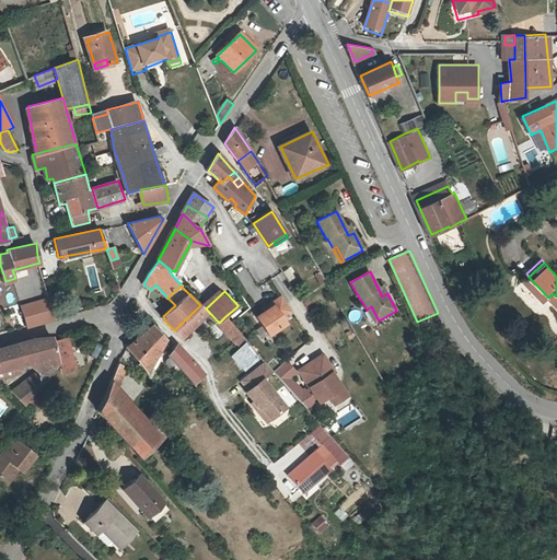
[(51,298),(24,304),(30,325),(57,317),(51,298)]
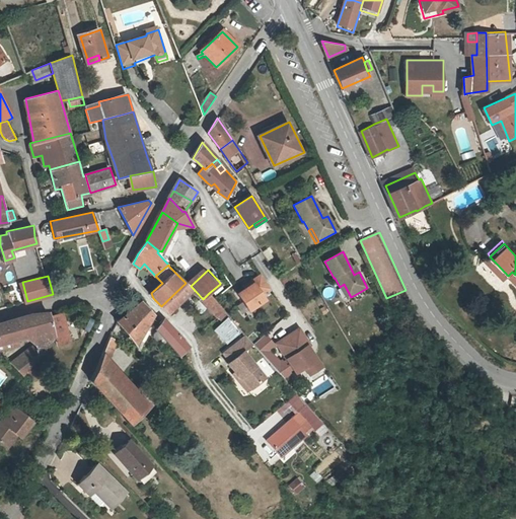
[(271,301),(267,295),(274,289),(265,276),(238,293),(252,313),(271,301)]
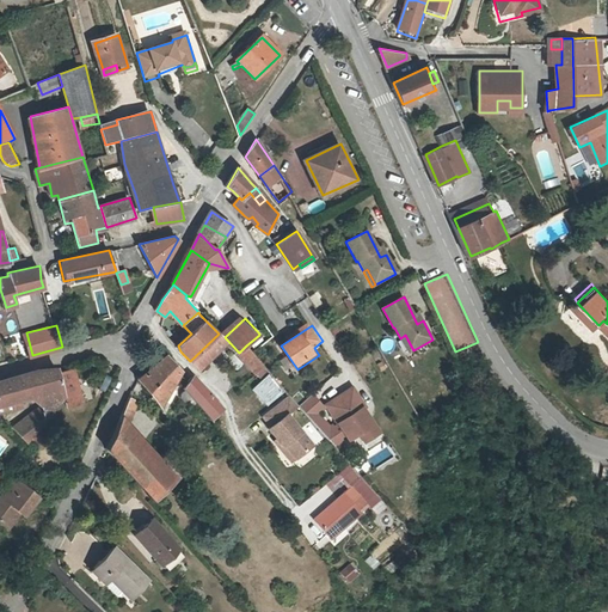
[(246,346),(258,359),(276,342),(265,328),(259,334),(259,335),(246,346)]
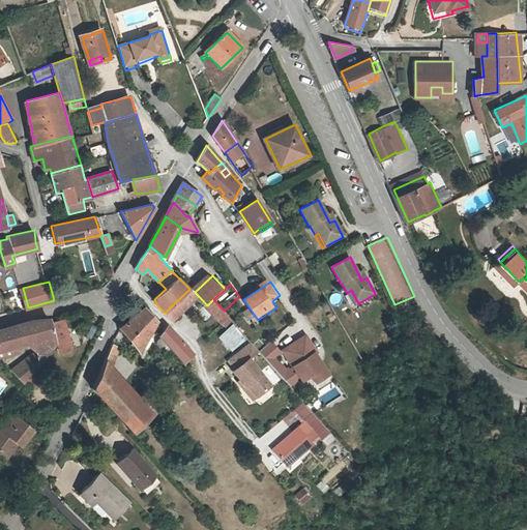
[(197,297),(189,289),(165,313),(173,321),(197,297)]
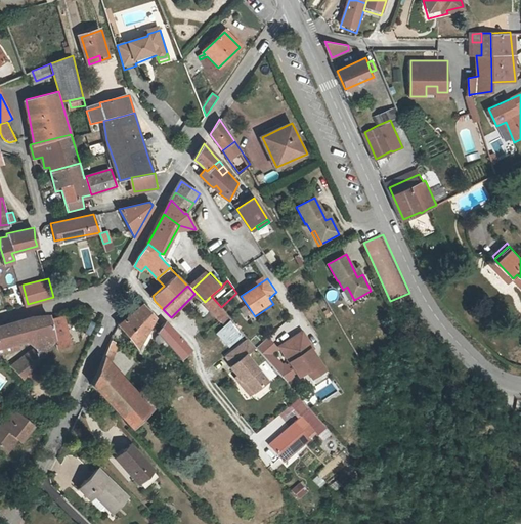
[(349,302),(354,300),(347,287),(343,290),(349,302)]
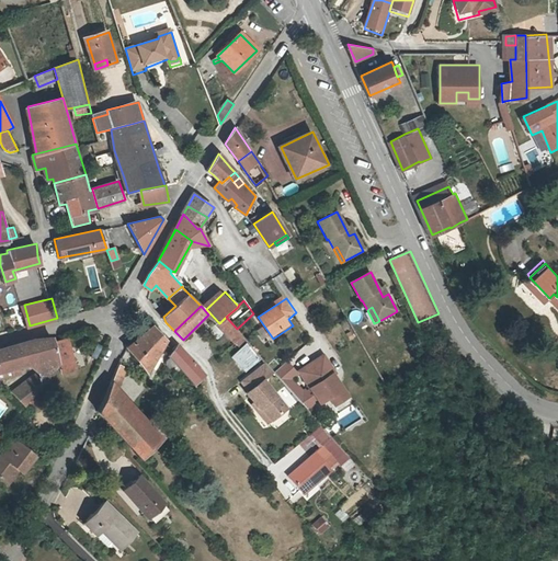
[(237,329),(226,317),(219,323),(217,324),(236,344),(243,336),(237,329)]
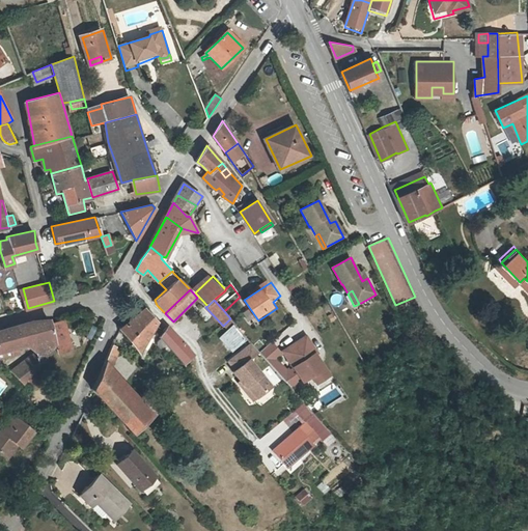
[(141,351),(156,326),(143,311),(123,328),(120,329),(141,351)]
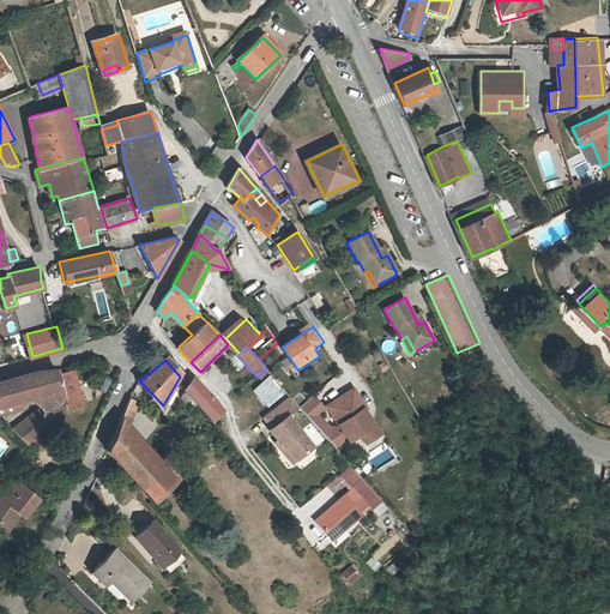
[(73,368),(58,373),(66,399),(68,405),(83,401),(73,368)]
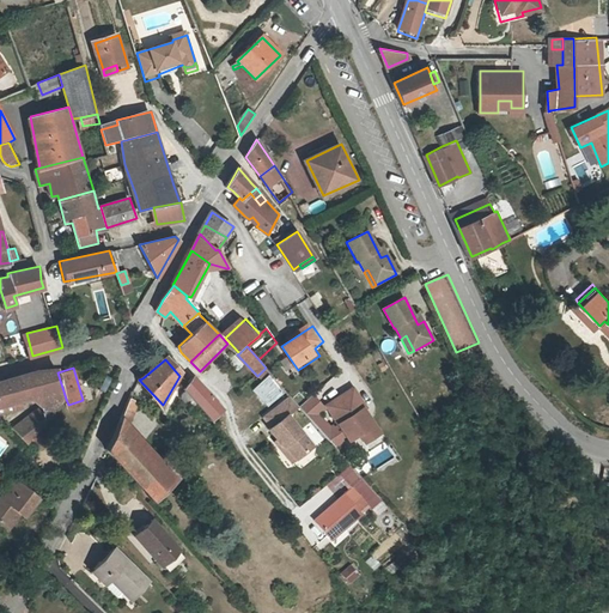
[(35,371),(25,375),(32,398),(46,406),(55,412),(66,399),(58,372),(56,370),(35,371)]
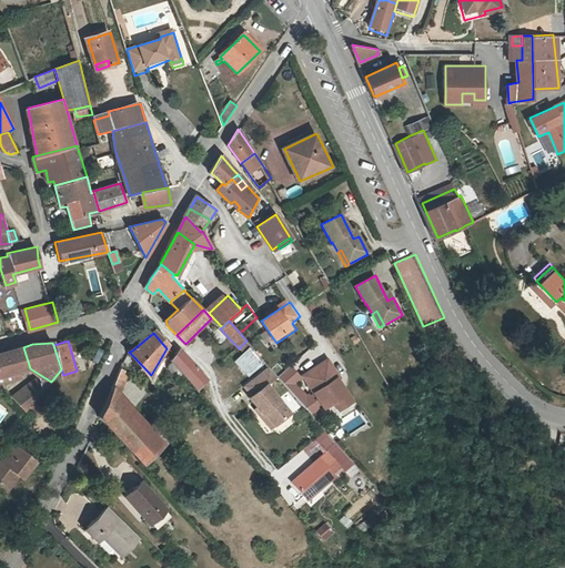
[(0,376),(30,368),(23,347),(0,354),(0,376)]
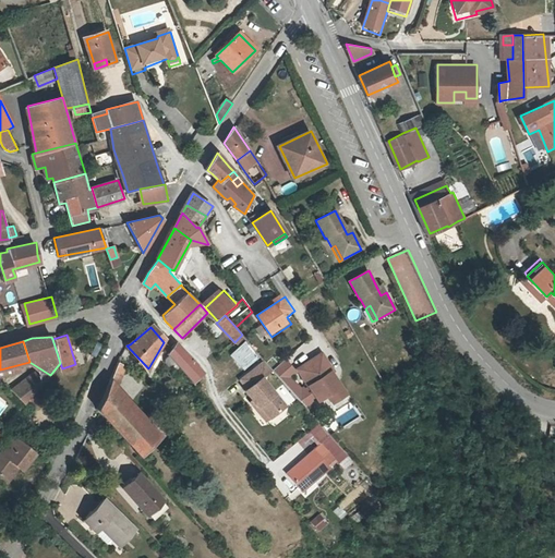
[(261,356),(248,342),(233,354),(246,370),(261,356)]
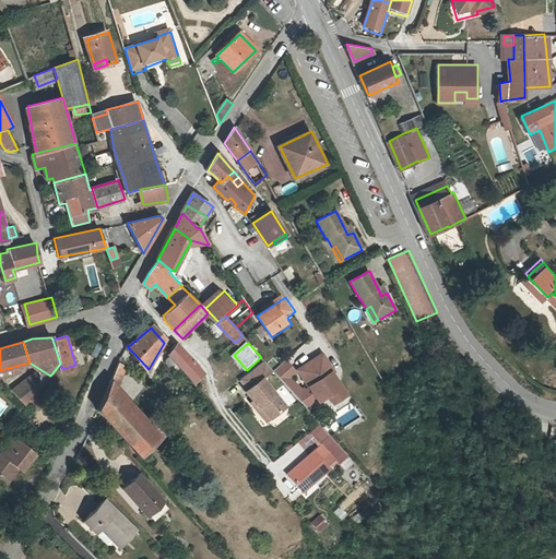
[(193,383),(203,373),(176,344),(166,353),(193,383)]
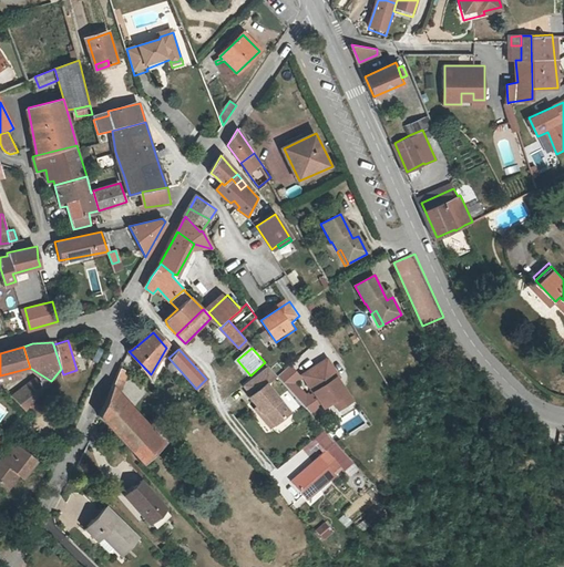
[(328,359),(303,374),(324,406),(332,401),(337,409),(351,400),(337,379),(339,377),(328,359)]
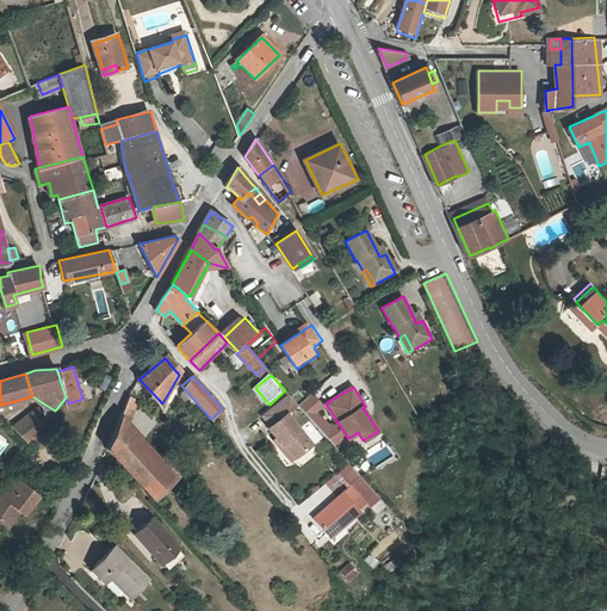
[(292,399),(290,395),(265,418),(273,429),(271,431),(280,440),(286,448),(289,446),(299,458),(315,445),(289,415),(299,406),(292,399)]
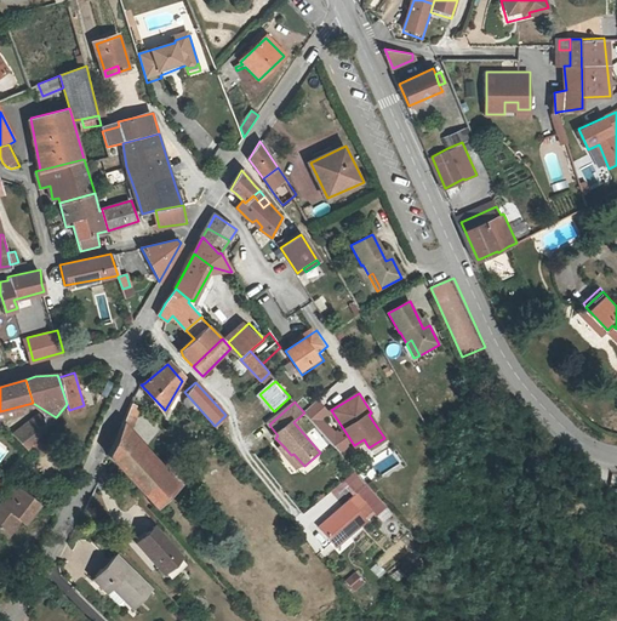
[(109,455),(143,491),(160,474),(125,442),(138,414),(136,406),(131,403),(109,455)]
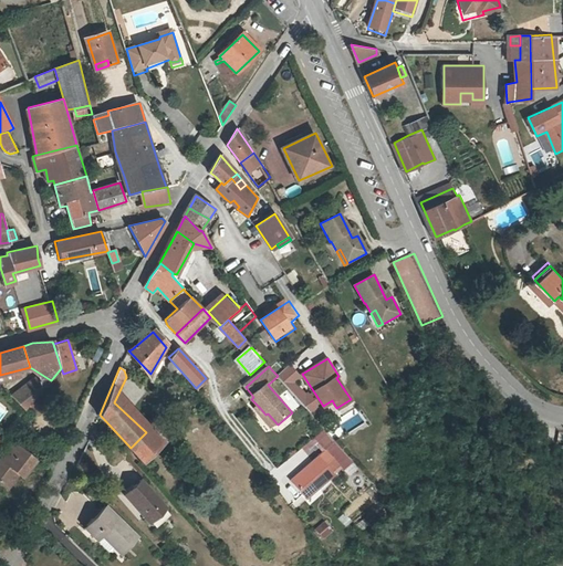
[(51,380),(42,375),(16,396),(28,410),(51,380)]
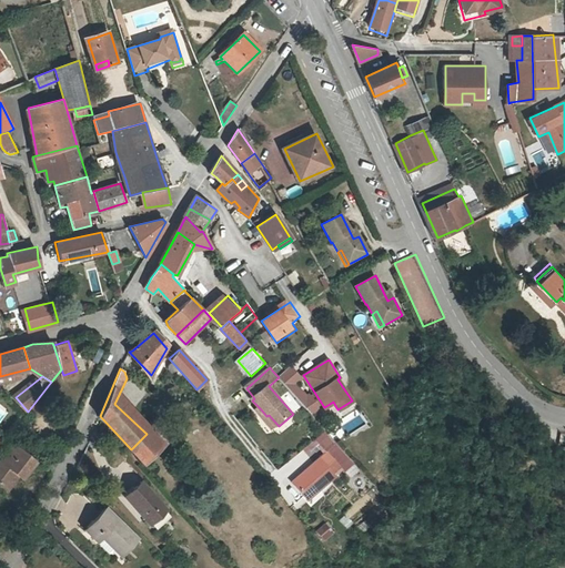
[(301,403),(312,415),(320,409),(310,395),(301,403)]
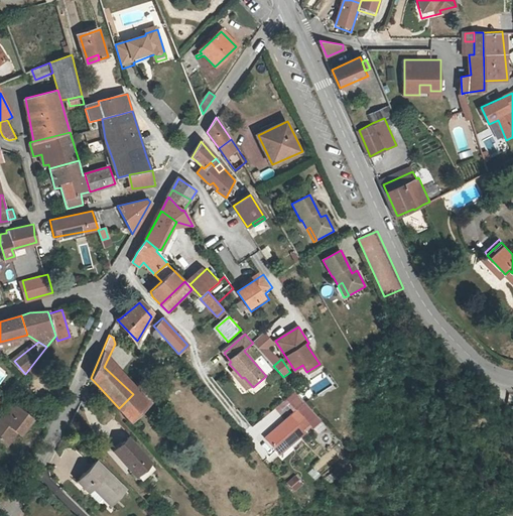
[(242,378),(237,372),(235,374),(250,391),(253,387),(244,377),(242,378)]
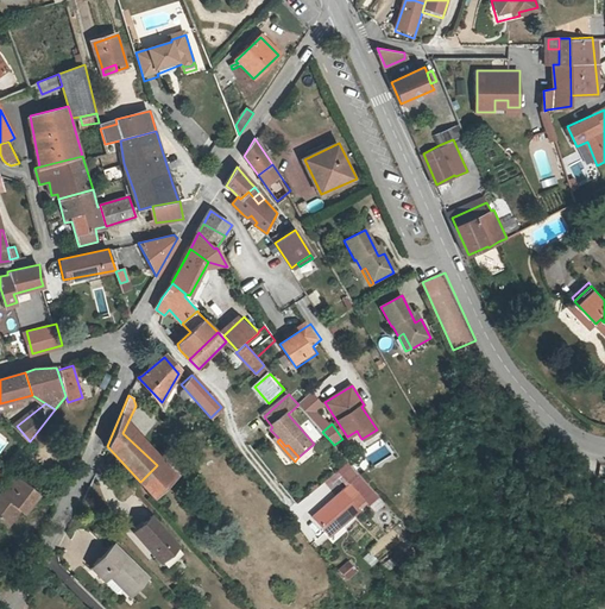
[(165,458),(157,465),(140,482),(153,496),(180,471),(165,458)]
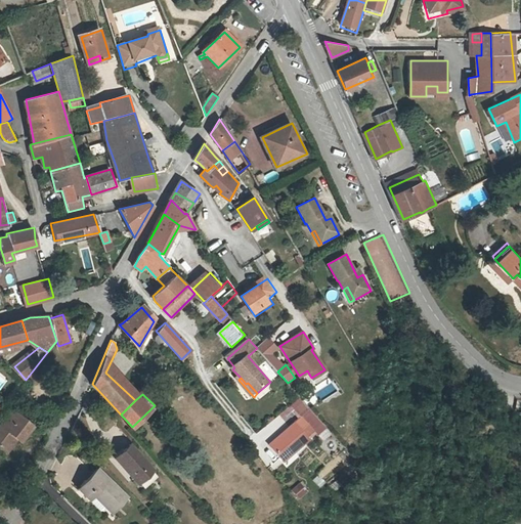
[(297,411),(301,417),(309,409),(301,400),(293,406),(297,411)]
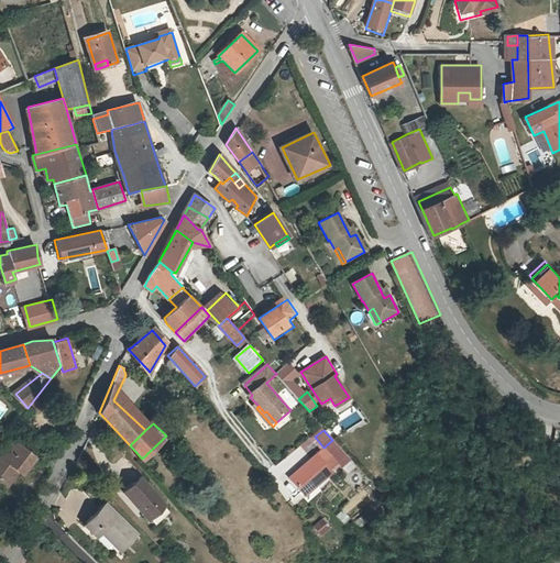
[(315,437),(303,448),(307,452),(319,442),(315,437)]
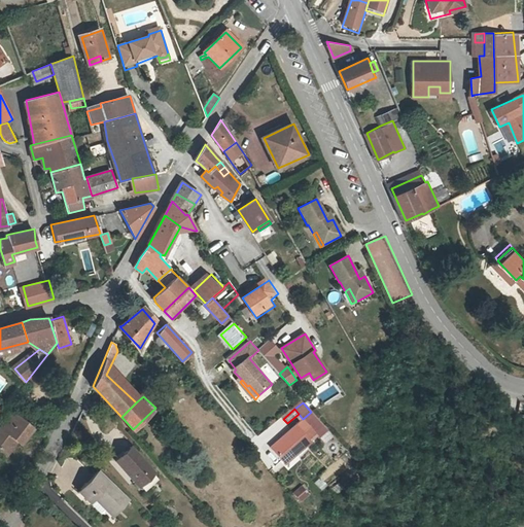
[(311,412),(303,419),(305,421),(272,449),(283,462),(294,453),(297,456),(312,443),(309,441),(316,434),(324,427),(311,412)]
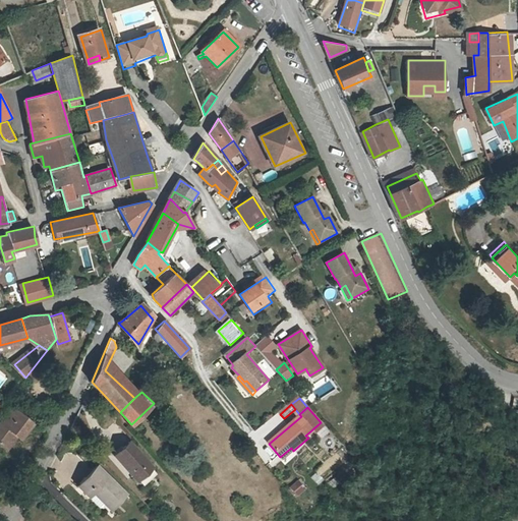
[(35,422),(14,408),(0,425),(0,439),(7,445),(16,432),(22,438),(35,422)]
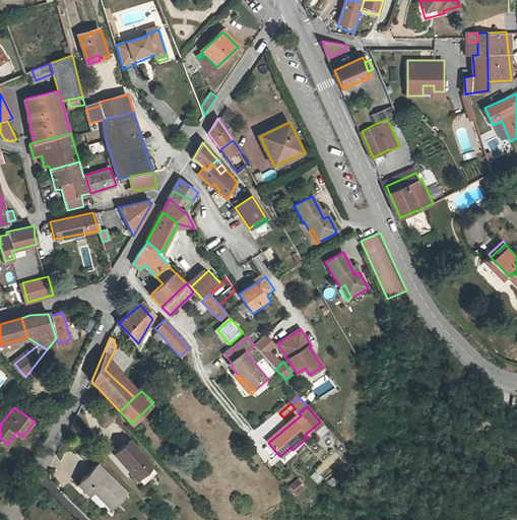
[(127,465),(124,468),(140,482),(152,466),(126,444),(117,456),(127,465)]
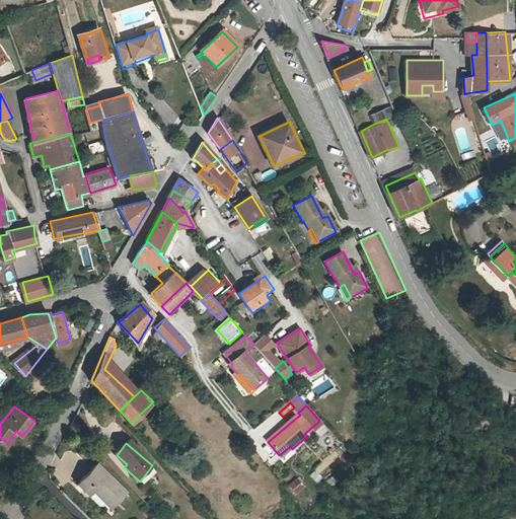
[(281,458),(292,449),(290,446),(279,455),(281,458)]
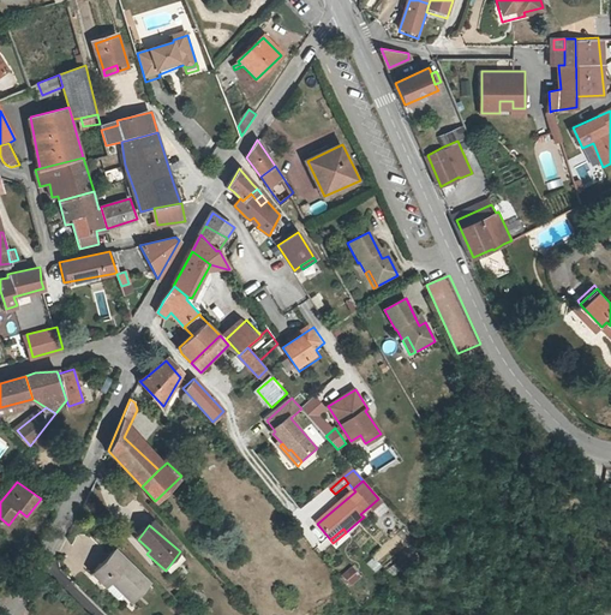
[(135,543),(147,554),(150,550),(138,539),(135,543)]
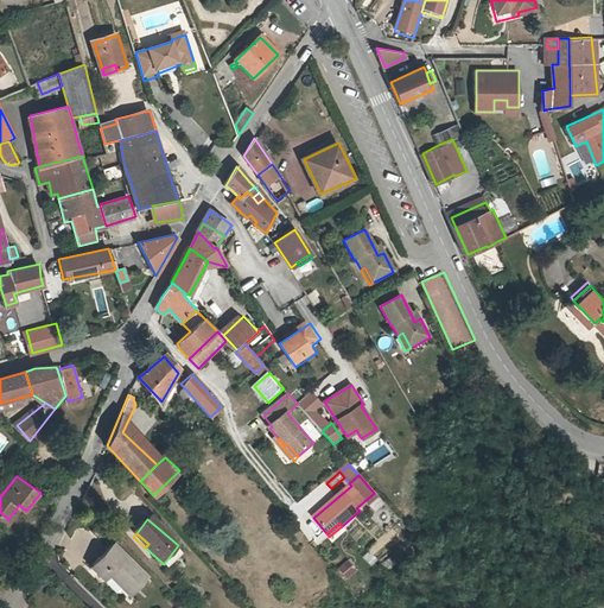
[(109,578),(106,581),(116,594),(122,594),(126,589),(133,597),(150,581),(118,546),(97,565),(106,575),(109,578)]
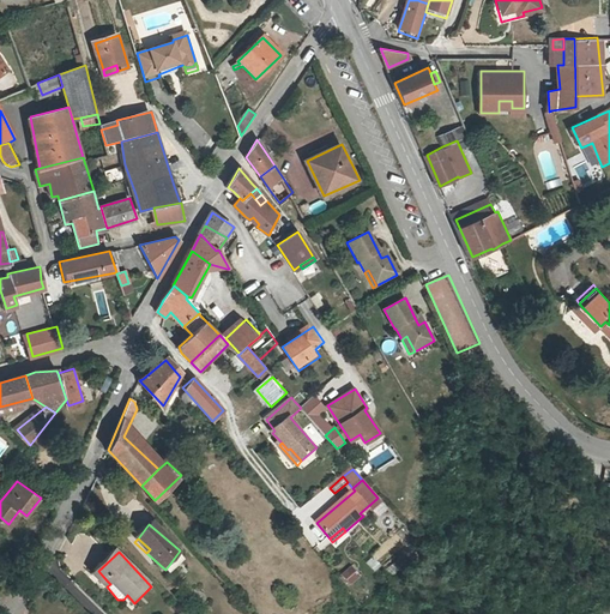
[(343,575),(354,587),(364,576),(354,565),(343,575)]
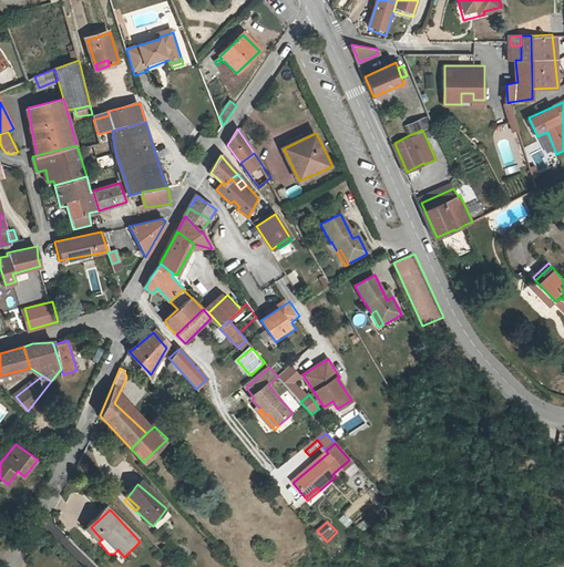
[(96,538),(99,536),(91,527),(88,529),(96,538)]
